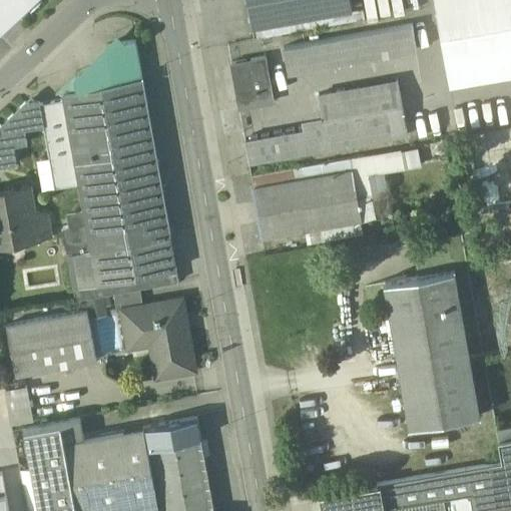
[(0,24),(21,5),(22,7),(28,0),(0,0),(0,24)]
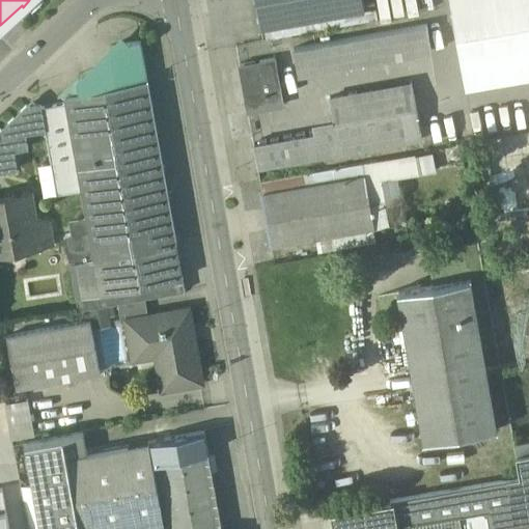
[(253,0),(259,30),(362,11),(360,0),(253,0)]
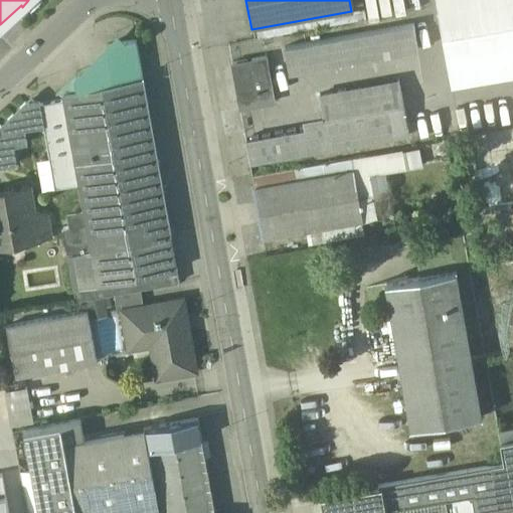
[(512,0),(434,0),(438,17),(467,12),(512,4),(512,0)]
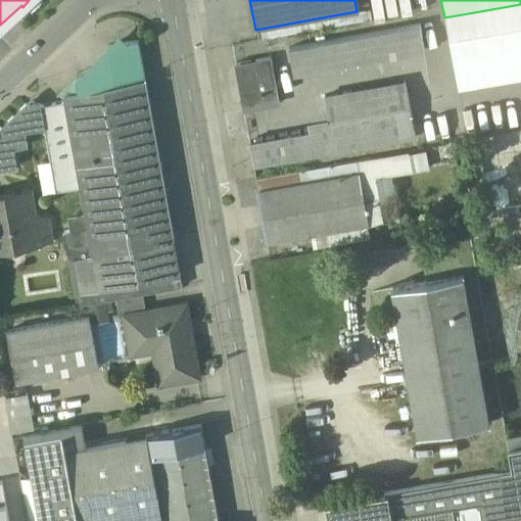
[(520,4),(474,12),(481,55),(520,48),(520,4)]
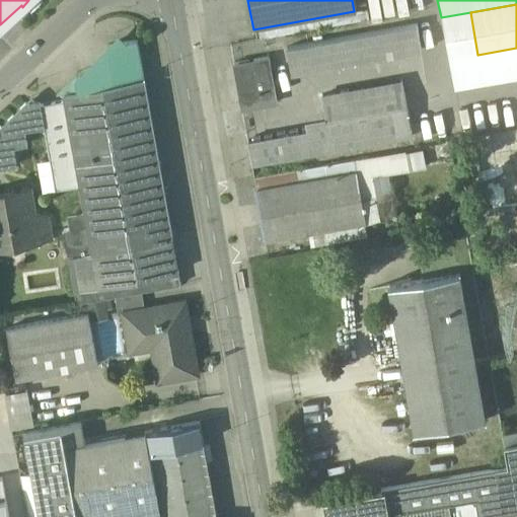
[(470,12),(441,17),(448,61),(477,55),(470,12)]
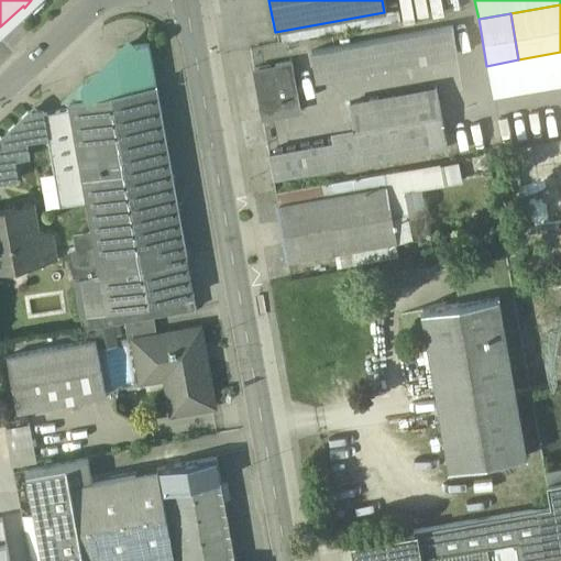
[(450,29),(309,55),(314,81),(454,55),(450,29)]
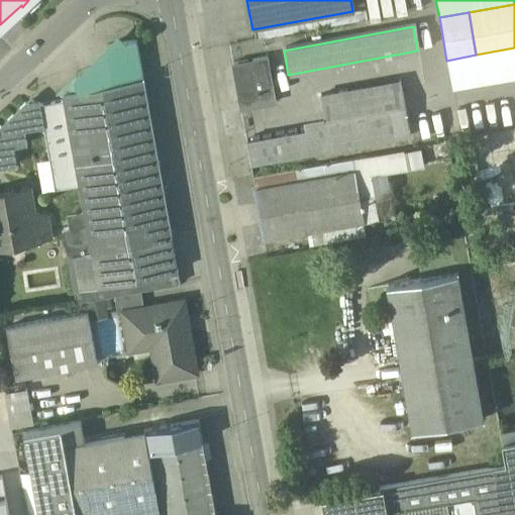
[(134,43),(105,48),(111,86),(141,81),(134,43)]
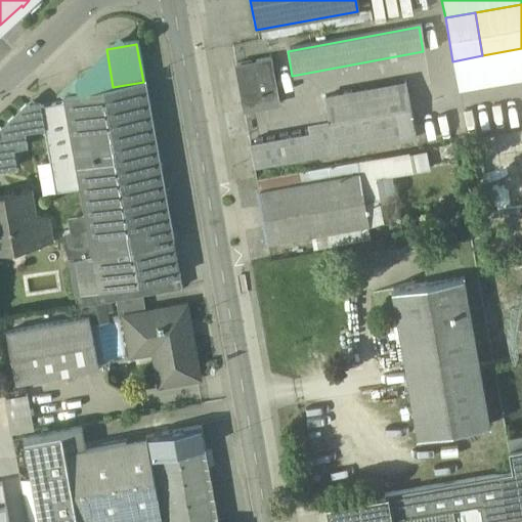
[(521,48),(482,55),(452,61),(458,90),(521,79),(521,48)]
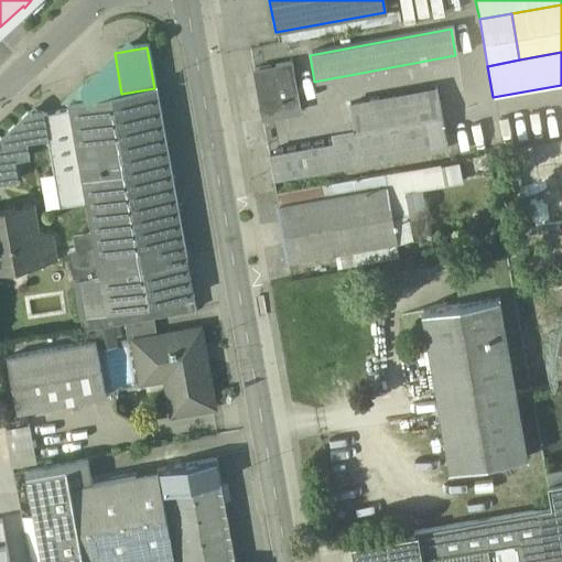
[(290,65),(251,72),(258,106),(261,122),(299,115),(296,99),(290,65)]
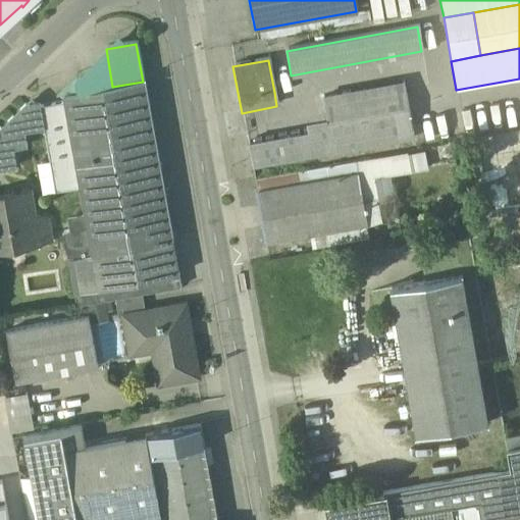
[(112,87),(62,96),(63,103),(63,104),(79,189),(86,229),(91,255),(91,256),(171,242),(143,82),(112,87)]
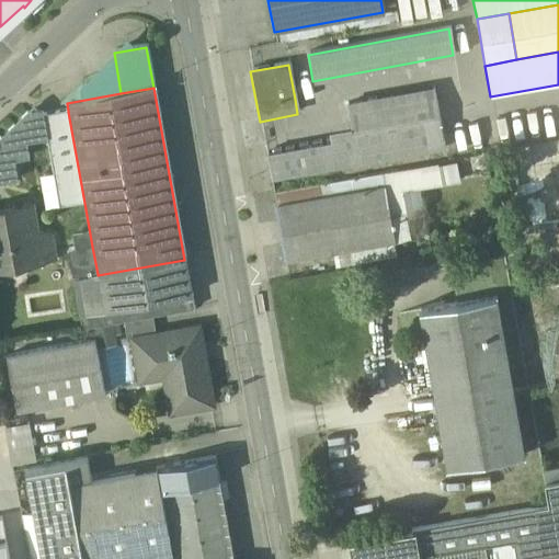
[(433,91),(345,106),(351,133),(437,116),(433,91)]
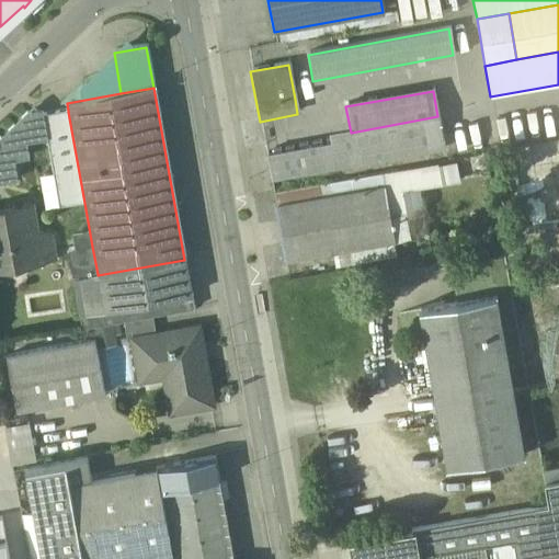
[(68,112),(43,116),(46,139),(53,174),(59,207),(84,203),(68,112)]
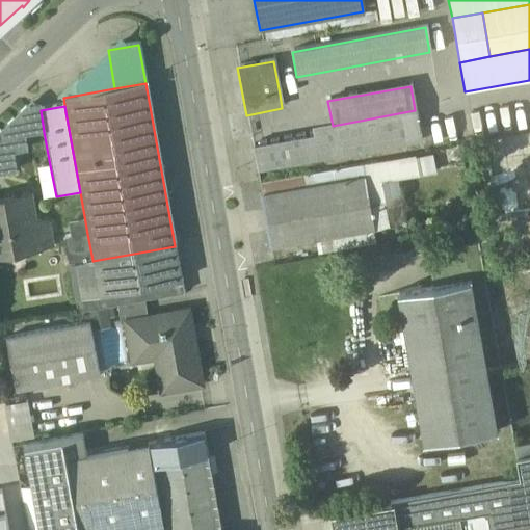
[(37,109),(25,109),(24,108),(0,131),(0,175),(16,171),(12,153),(26,150),(24,136),(44,132),(41,110),(38,108),(37,109)]
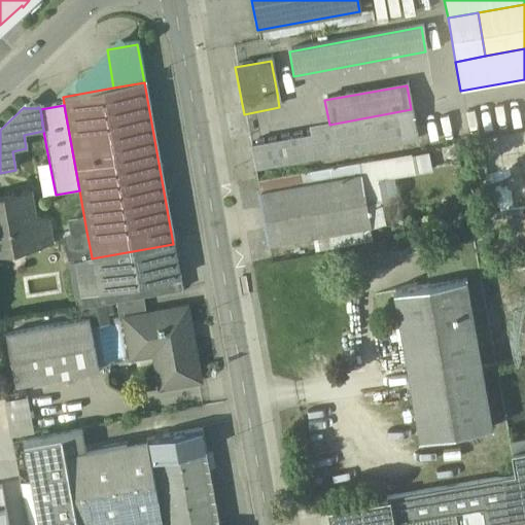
[(411,109),(329,125),(330,132),(336,155),(417,141),(411,109)]
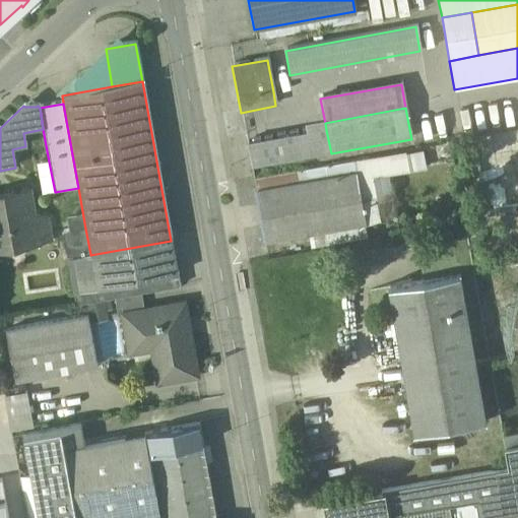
[(326,130),(246,144),(250,169),(331,153),(326,130)]
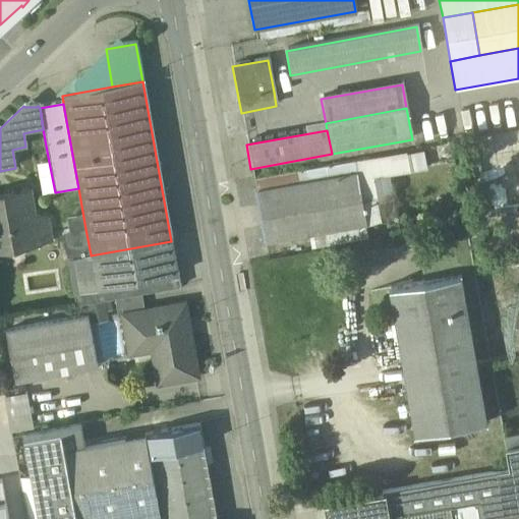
[(406,159),(395,160),(398,173),(408,171),(406,159)]
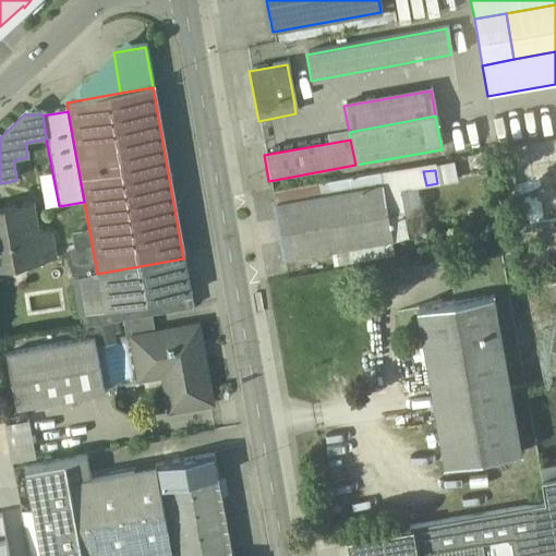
[(418,171),(396,174),(398,190),(426,185),(423,171),(418,172),(418,171)]
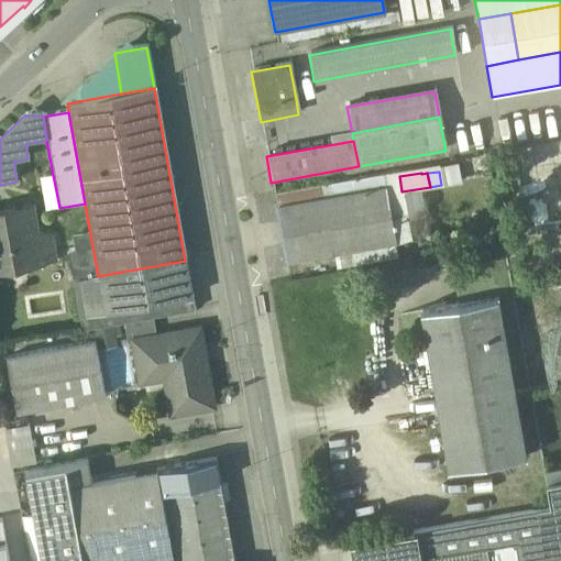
[(398,174),(319,188),(321,200),(386,188),(386,195),(402,191),(399,176),(398,174)]
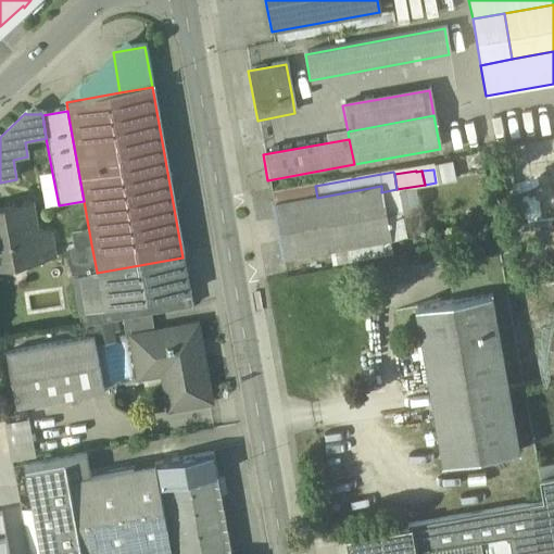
[(52,173),(39,175),(45,208),(59,205),(52,173)]
